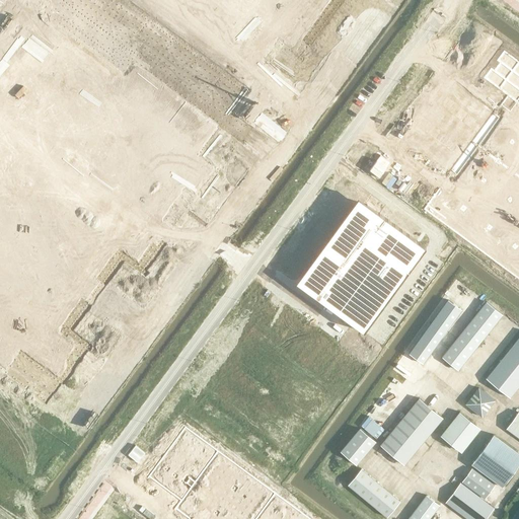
[(425,207),(424,209),(518,279),(518,62),(504,51),(497,61),(492,68),(485,78),(508,95),(501,104),(494,114),(494,115),(452,170),(452,171),(444,181),(425,207)]
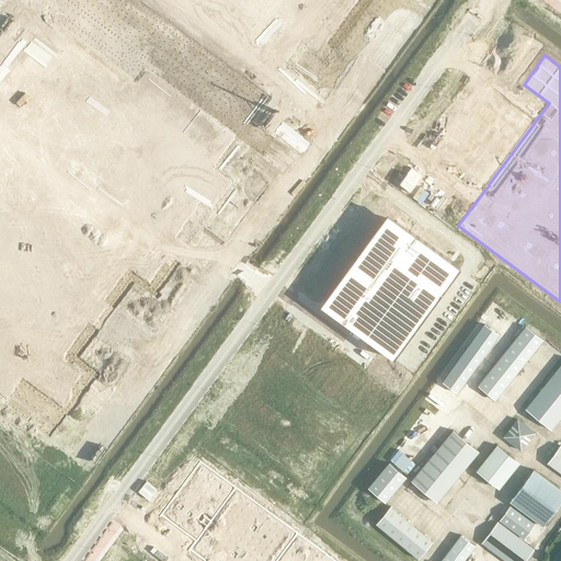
[(324,298),(320,305),(342,321),(376,346),(380,348),(393,358),(412,332),(460,266),(453,262),(434,248),(410,230),(397,220),(387,214),(380,222),(324,298)]
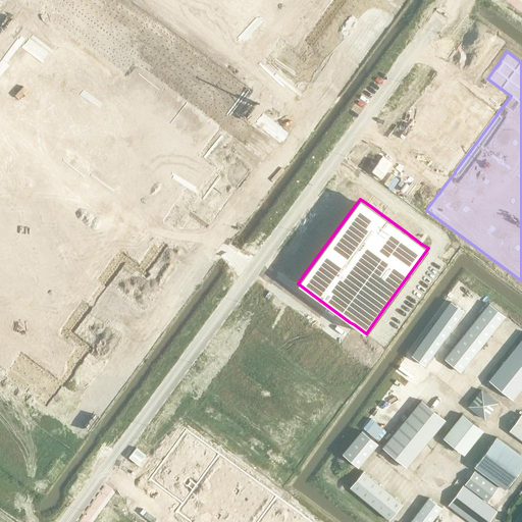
[(506,314),(509,311),(494,299),(491,302),(506,314)]
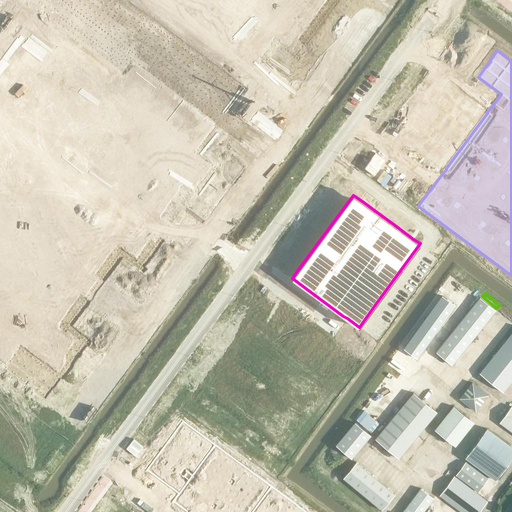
[(442,296),(404,349),(416,358),(455,305),(442,296)]
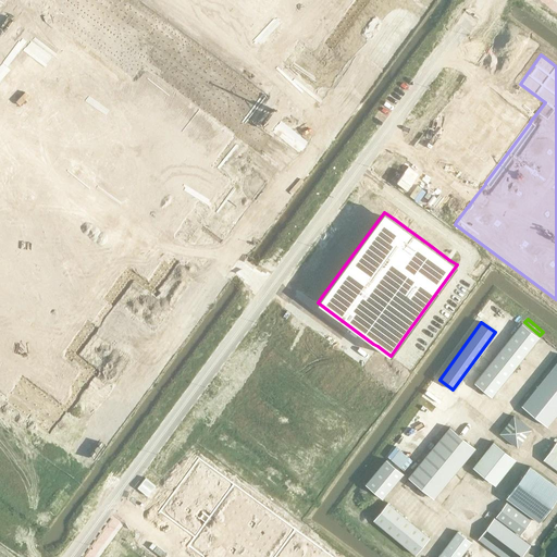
[(522,323),(474,383),(492,396),(540,337),(522,323)]
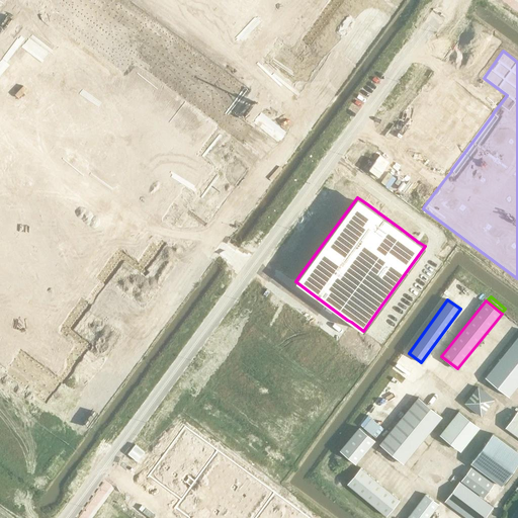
[(509,397),(517,384),(517,335),(485,377),(509,397)]
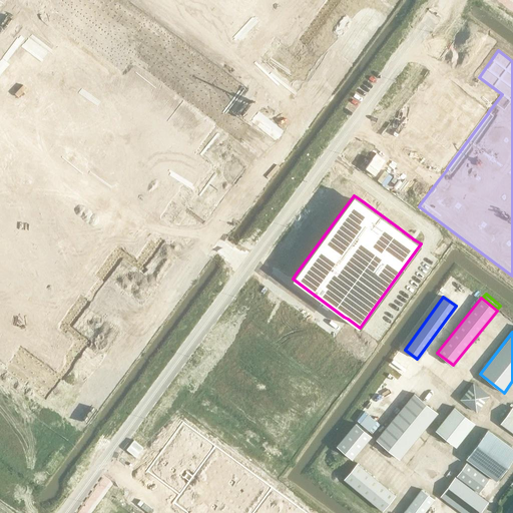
[(476,411),(489,396),(473,383),(461,399),(476,411)]
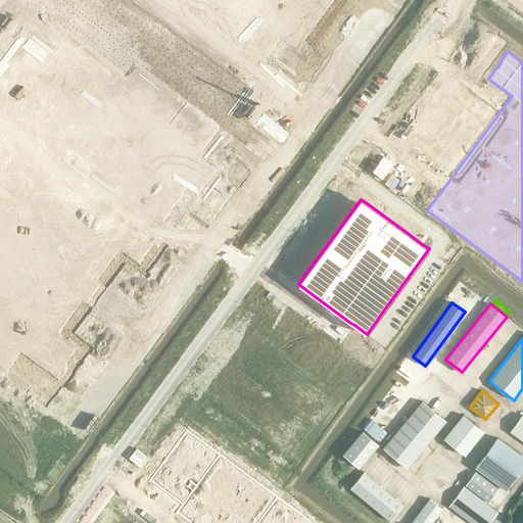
[(446,421),(422,400),(383,448),(407,468),(446,421)]
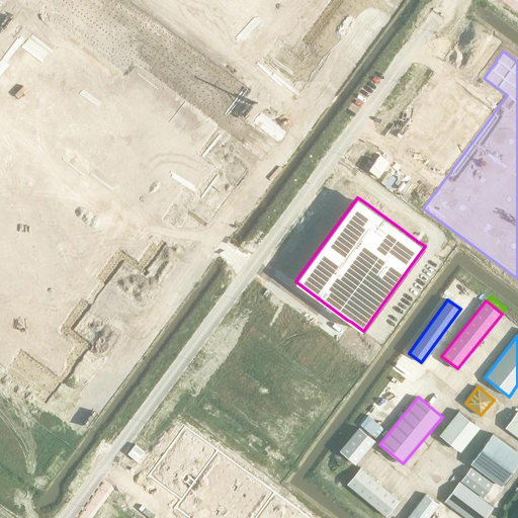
[(458,411),(439,434),(455,447),(475,423),(458,411)]
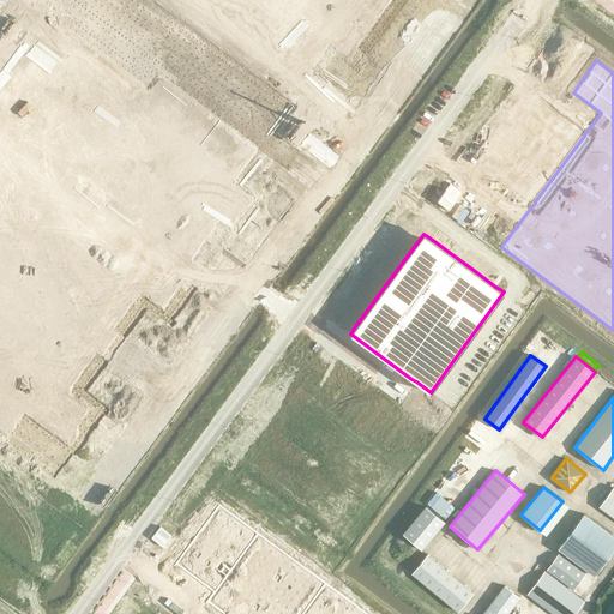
[(613,487),(599,506),(613,517),(613,487)]
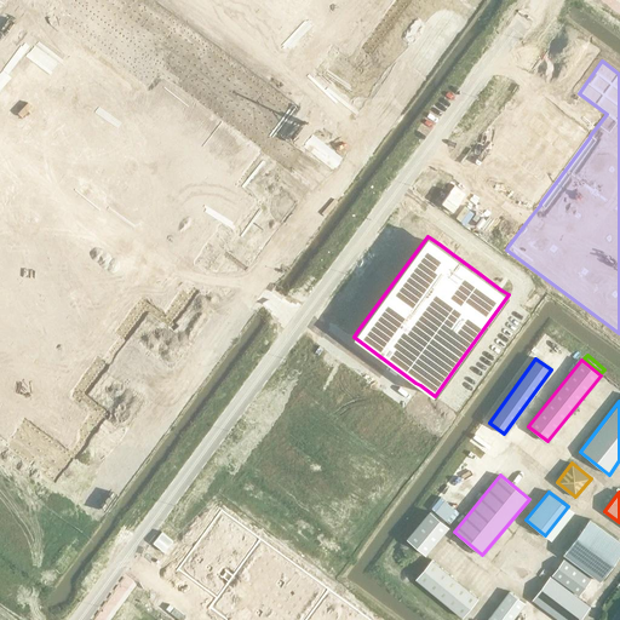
[(448,516),(453,520),(460,511),(441,495),(430,509),(445,520),(448,516)]
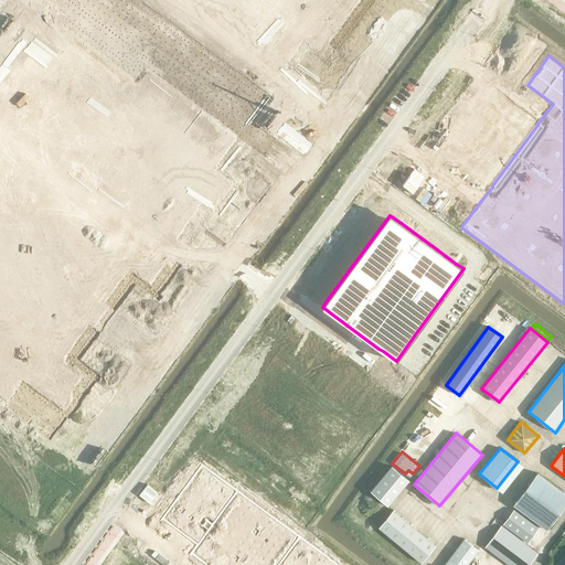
[(161,519),(155,528),(190,553),(205,564),(338,564),(202,465),(201,465),(176,500),(161,519)]
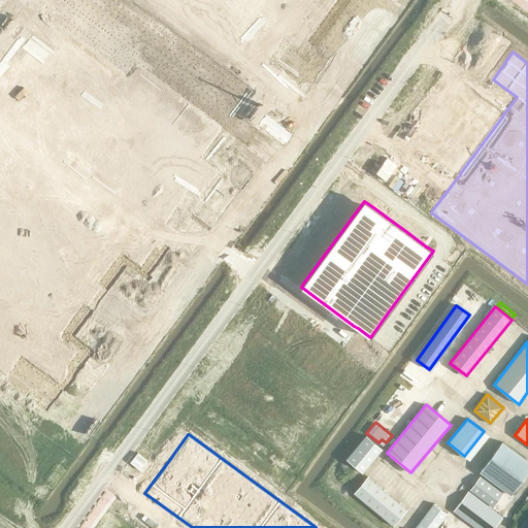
[(347,459),(362,472),(382,449),(366,435),(347,459)]
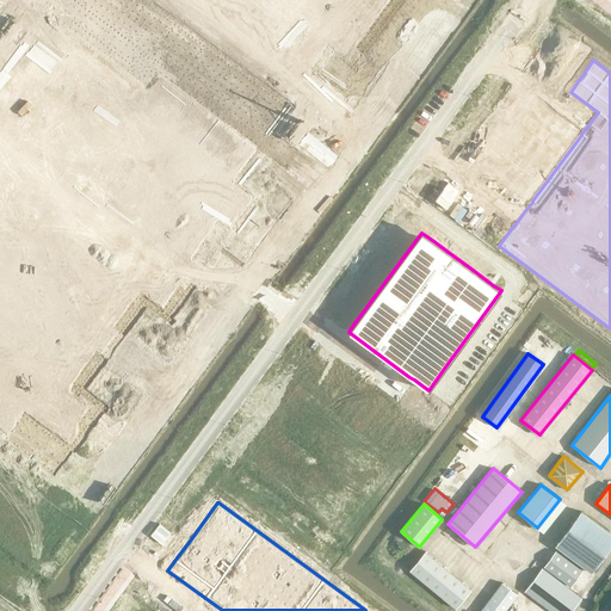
[(592,573),(610,545),(610,532),(580,511),(555,545),(592,573)]
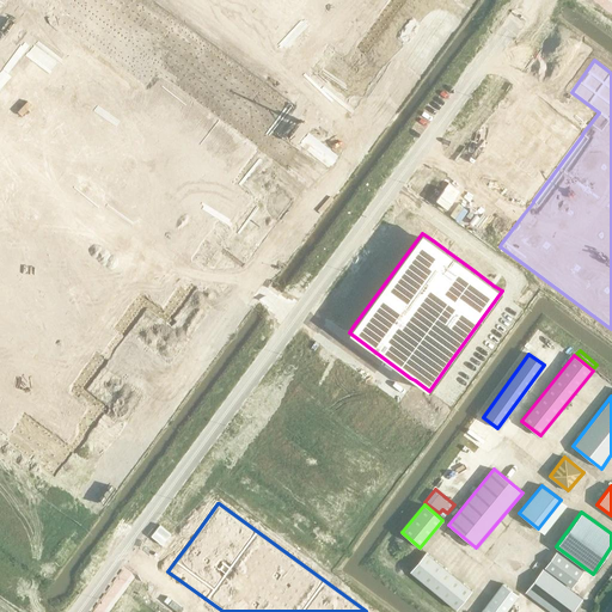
[(545,567),(571,587),(583,570),(557,551),(545,567)]
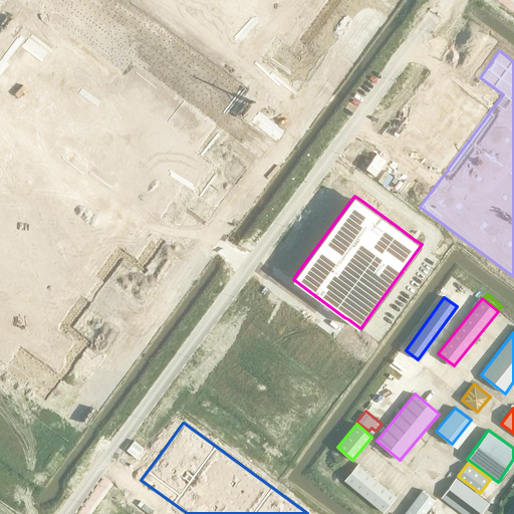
[(357,464),(344,479),(383,511),(397,496),(357,464)]
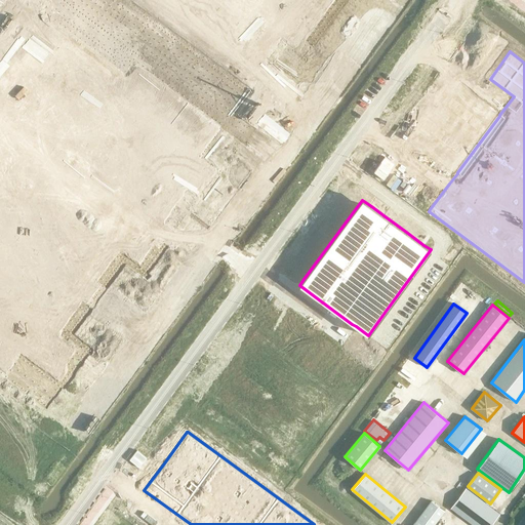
[(489,524),(499,513),(495,511),(486,502),(486,503),(466,488),(451,508),(473,524),(489,524)]
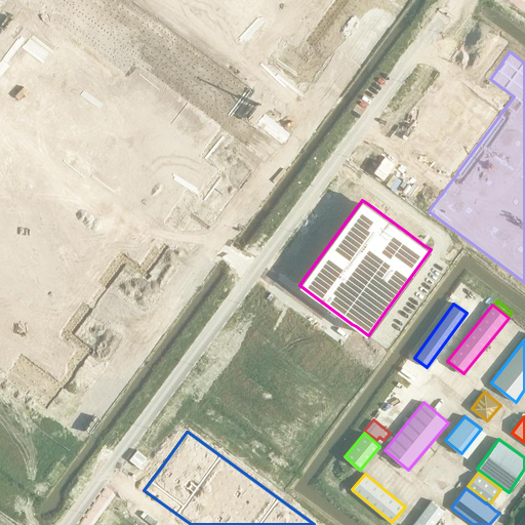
[(432,500),(412,524),(433,524),(444,511),(432,500)]
